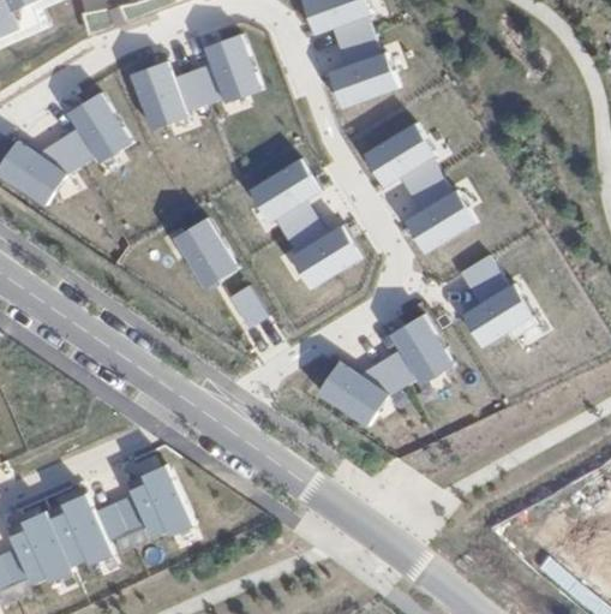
[(0,37),(23,28),(46,18),(40,3),(43,0),(0,0),(0,37)]
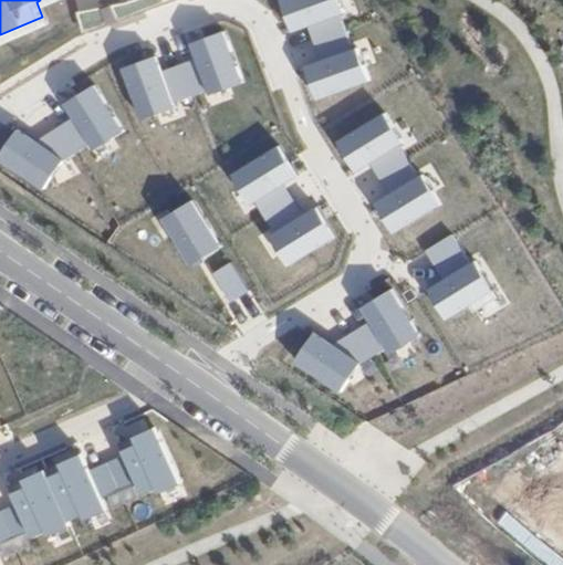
[(178,0),(126,0),(125,1),(106,6),(106,7),(97,9),(103,25),(178,0)]
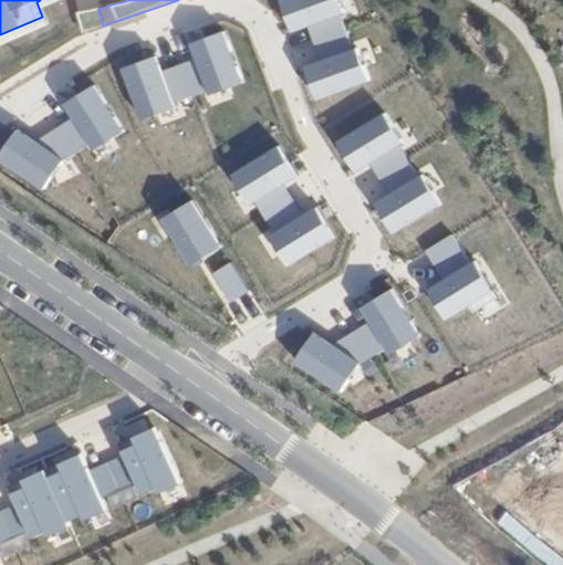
[(335,0),(278,0),(289,31),(306,25),(336,14),(341,13),(335,0)]
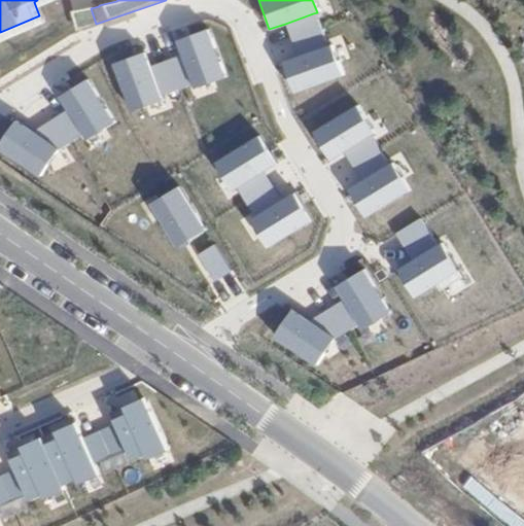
[(99,6),(99,5),(69,11),(75,32),(96,24),(91,8),(99,6)]
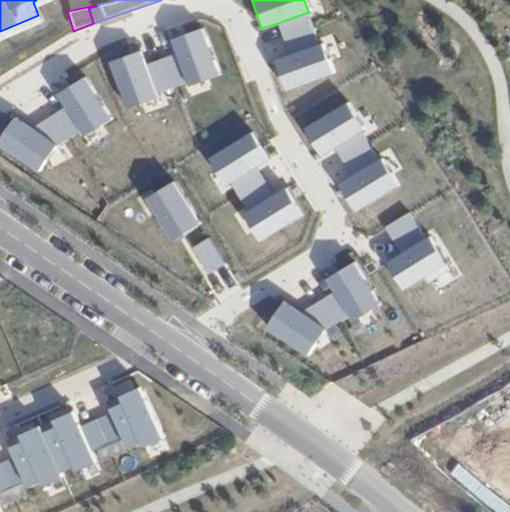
[(317,46),(305,13),(278,23),(289,56),(317,46)]
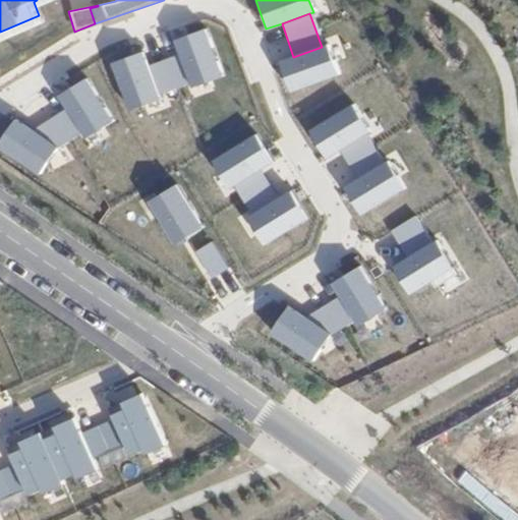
[(42,22),(39,15),(19,23),(22,32),(42,22)]
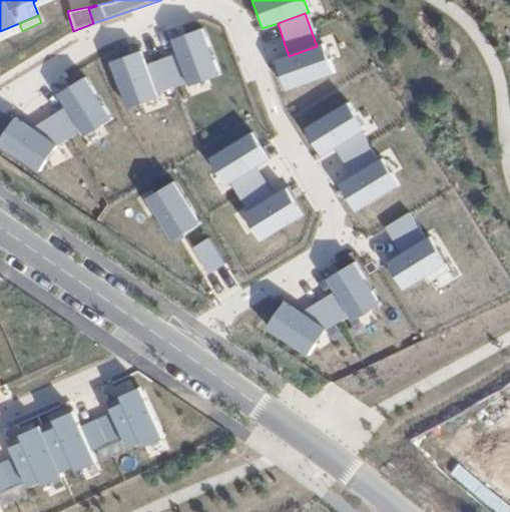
[(216,75),(198,29),(168,41),(172,54),(183,82),(186,87),(216,75)]
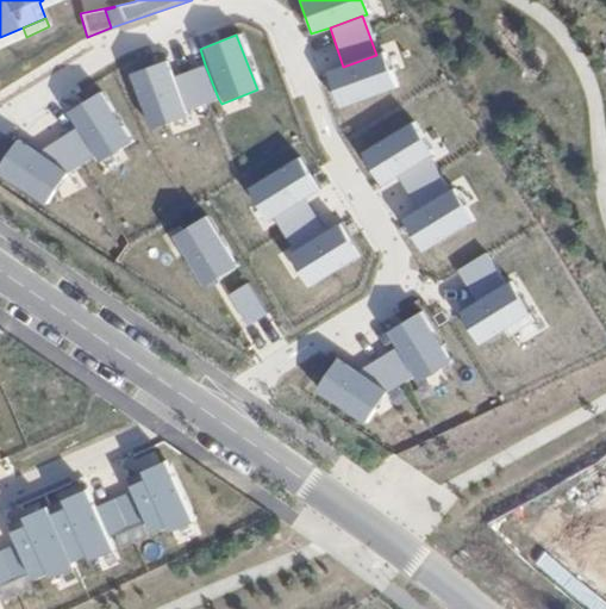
[(343,67),(325,73),(338,109),(393,89),(381,54),(376,55),(343,67)]
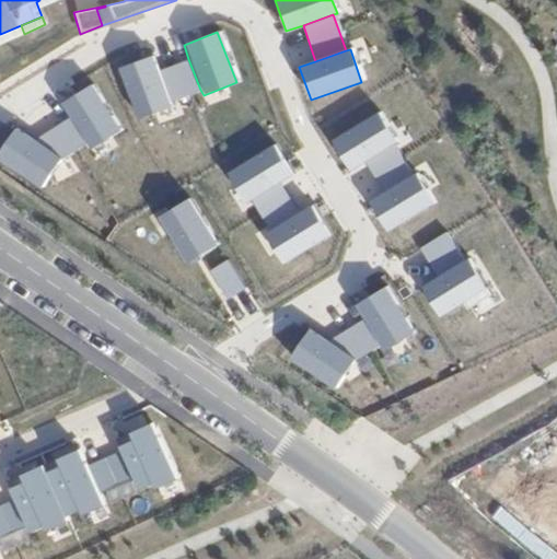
[(159,71),(153,56),(120,69),(140,118),(173,106),(171,102),(159,71)]
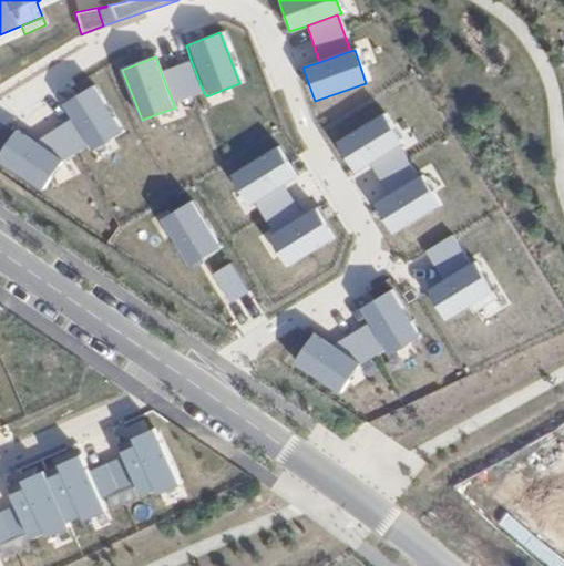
[(191,60),(161,72),(173,103),(203,91),(191,60)]
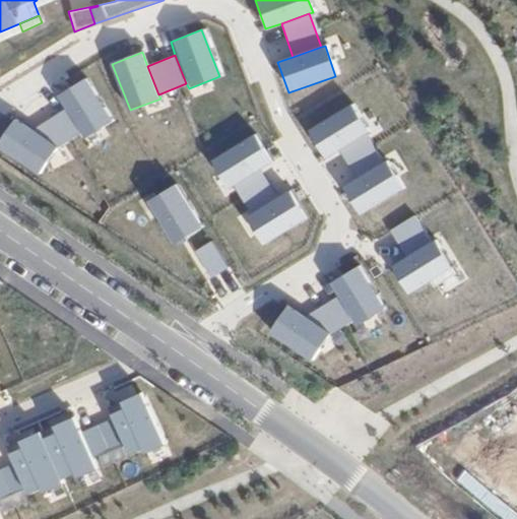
[(112,121),(85,79),(57,96),(65,109),(80,132),(83,138),(112,121)]
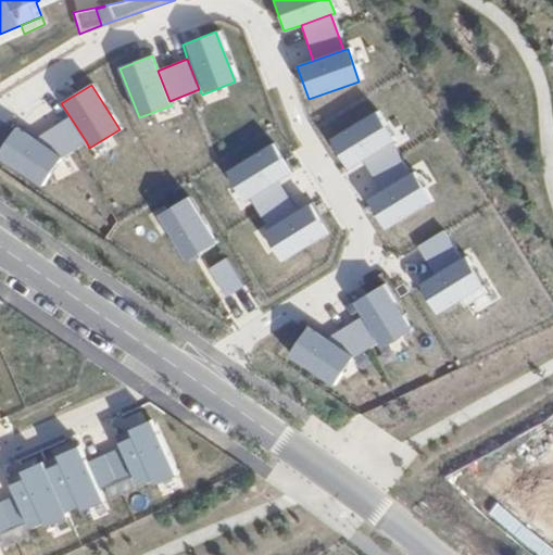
[(376,112),(330,139),(348,169),(361,162),(390,144),(393,142),(376,112)]
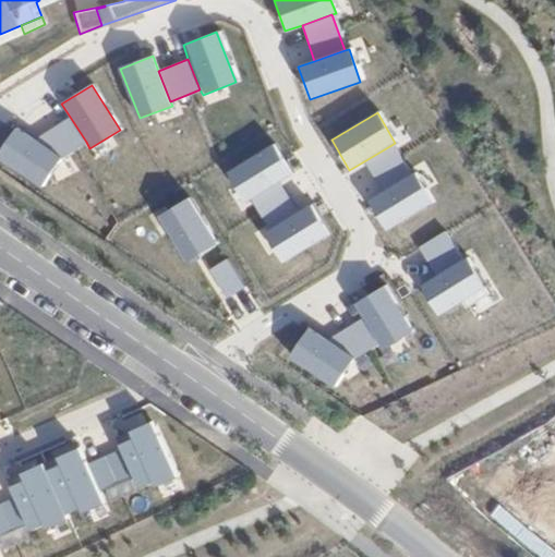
[(86,142),(70,117),(33,141),(60,159),(86,142)]
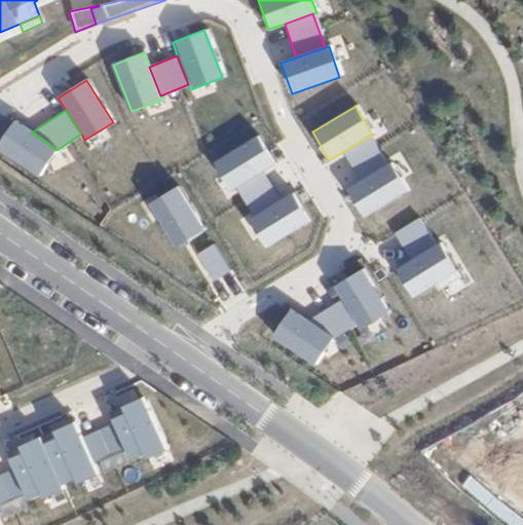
[(31,133),(14,121),(0,143),(0,150),(38,177),(57,150),(31,133)]
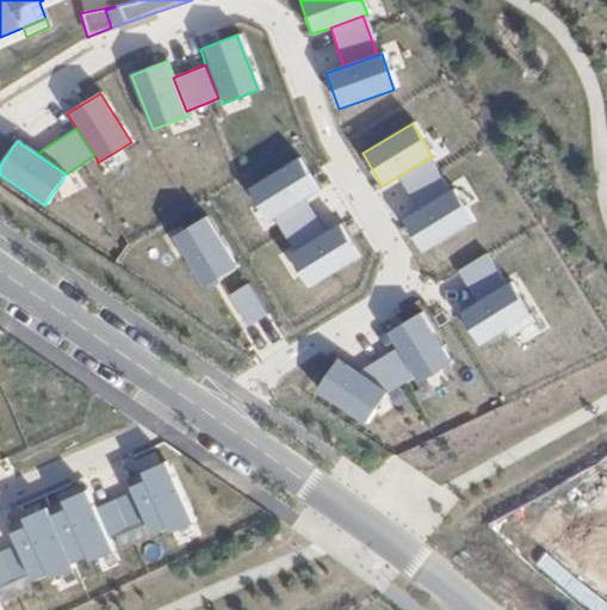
[(298,159),(248,189),(267,221),(273,219),(304,199),(319,191),(298,159)]
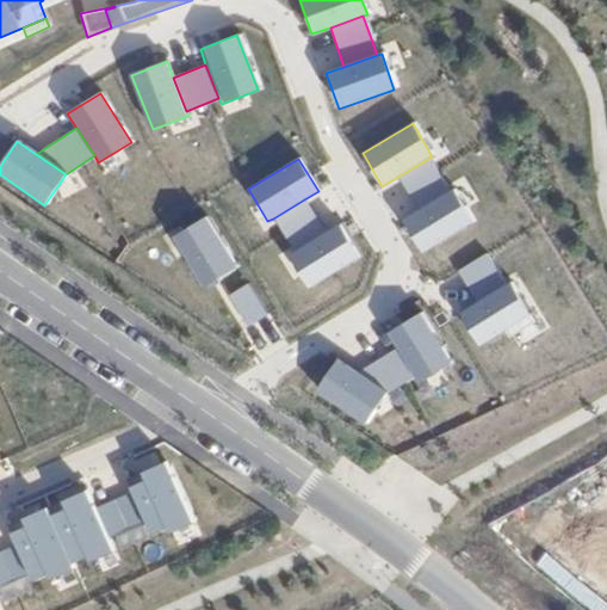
[(448,191),(428,159),(396,178),(416,211),(448,191)]
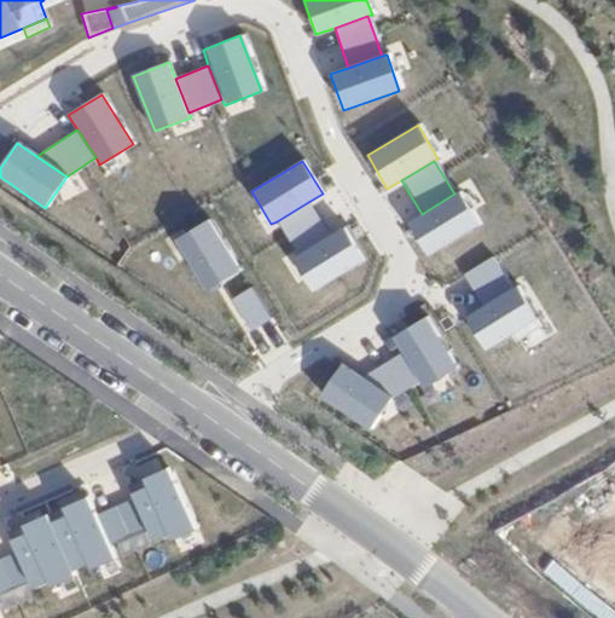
[(422,214),(407,223),(427,255),(477,225),(458,192),(454,194),(422,214)]
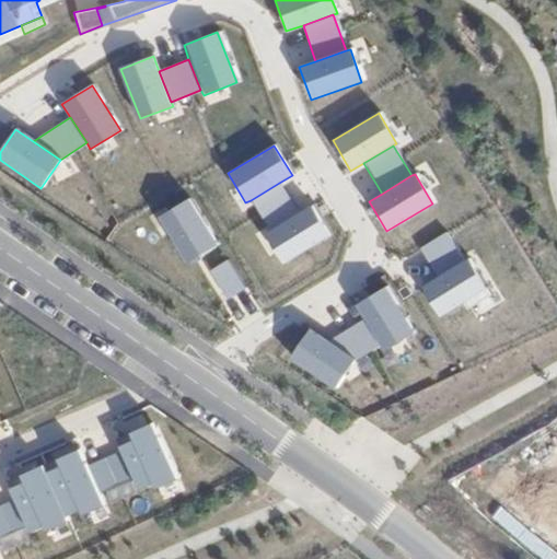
[(269,230),(299,213),(279,183),(251,200),(269,230)]
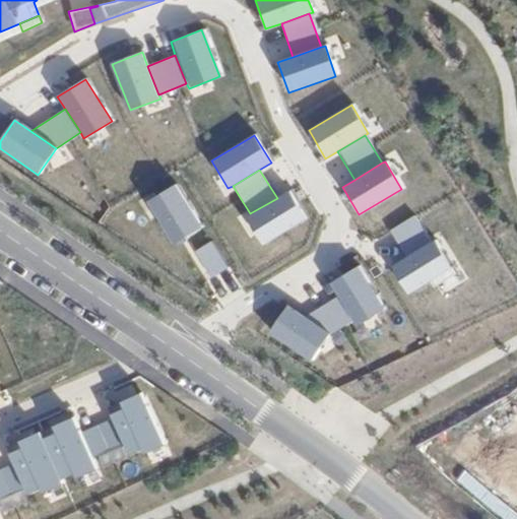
[(200,229),(175,186),(147,202),(173,245),(200,229)]
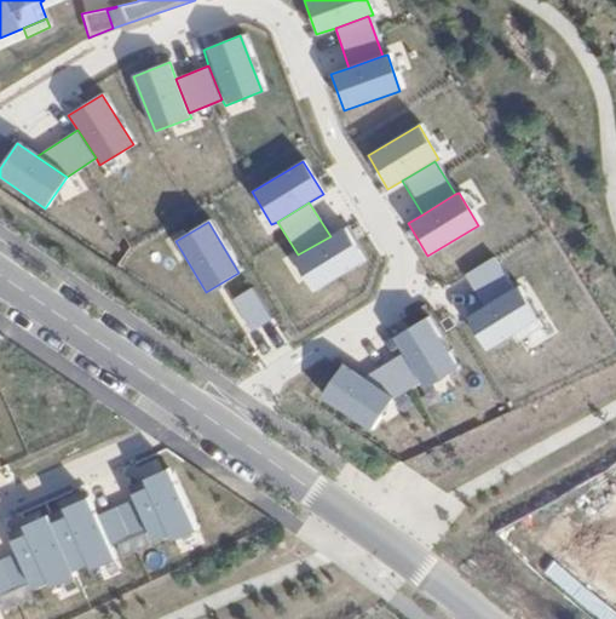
[(315,290),(366,259),(346,227),(330,236),(298,254),(295,257),(315,290)]
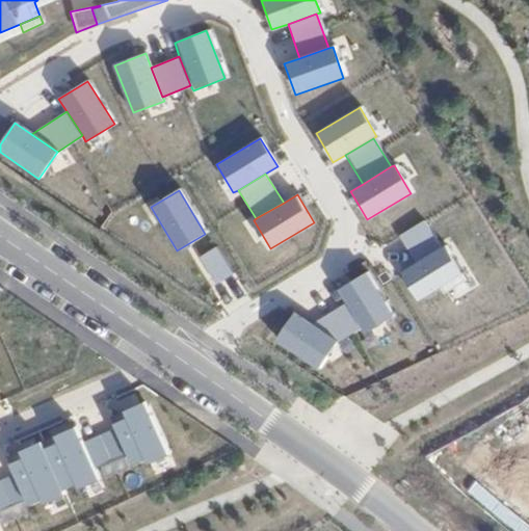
[(414,262),(440,246),(423,220),(397,236),(414,262)]
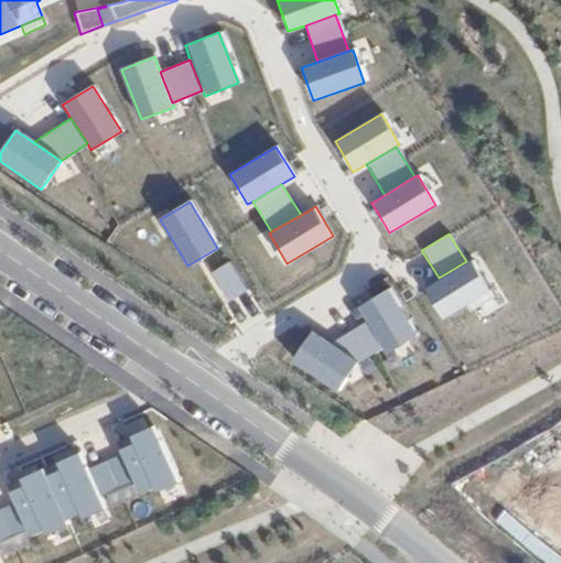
[(445,318),(486,292),(466,261),(439,278),(423,288),(445,318)]
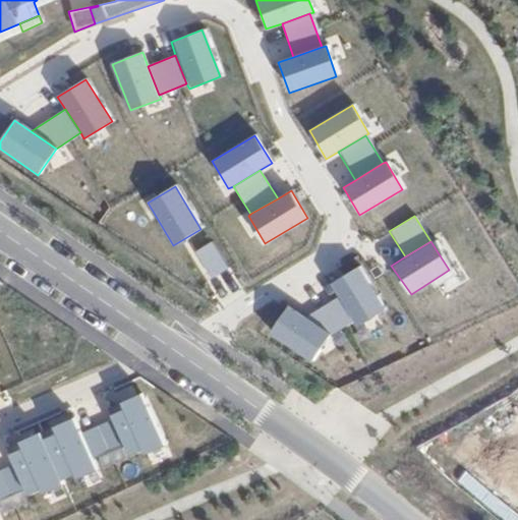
[(225,268),(210,242),(193,252),(210,277),(225,268)]
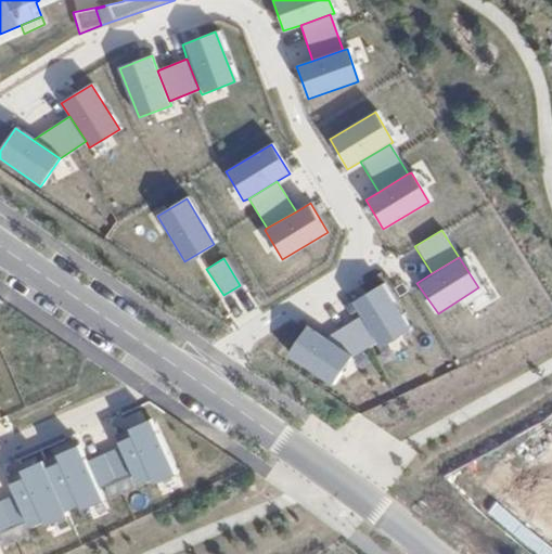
[(383,283),(350,301),(359,317),(376,343),(379,347),(410,329),(383,283)]
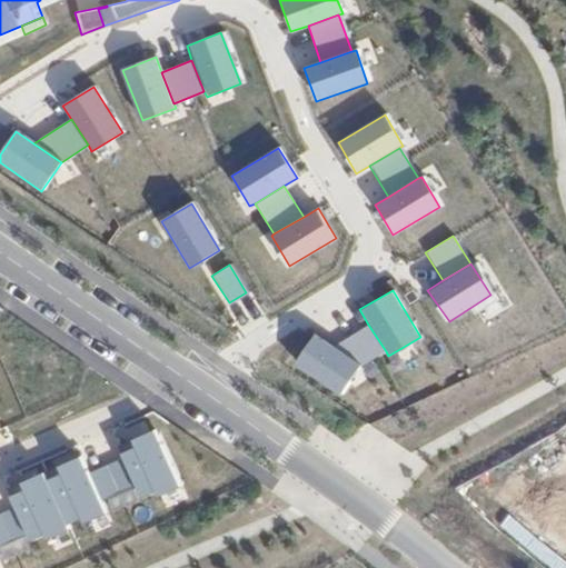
[(360,366),(386,351),(368,325),(334,347),(360,366)]
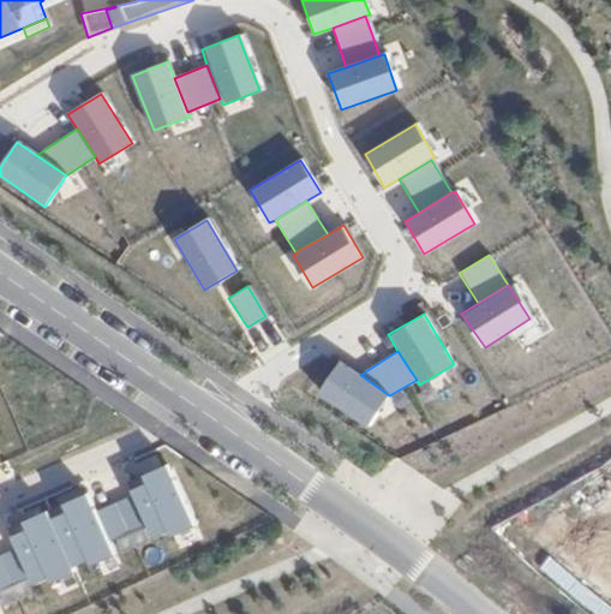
[(365,427),(389,395),(360,375),(340,359),(317,393),(365,427)]
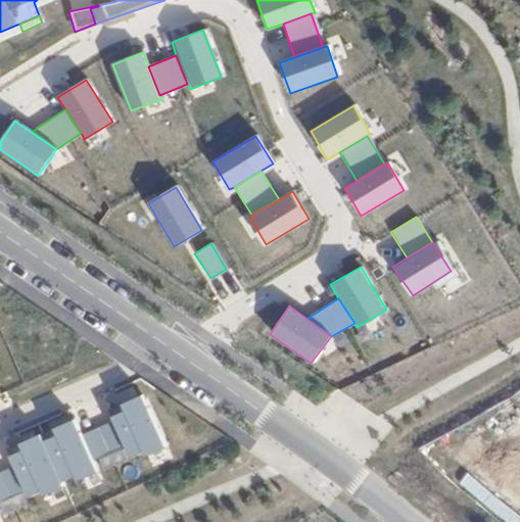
[(142,394),(122,404),(125,410),(109,417),(111,421),(123,446),(129,459),(144,452),(146,456),(166,446),(142,394)]
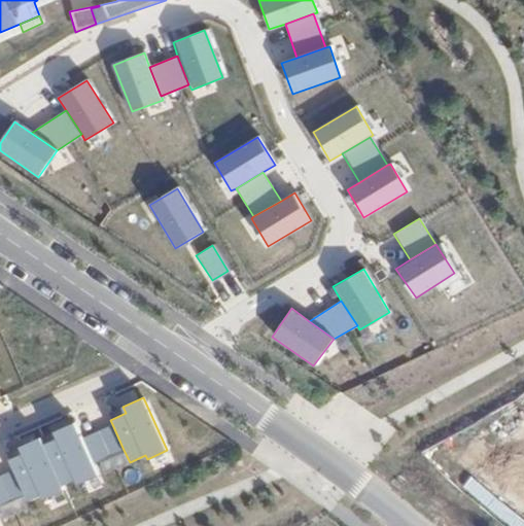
[(95,463),(82,437),(76,422),(54,431),(57,437),(44,443),(63,484),(74,480),(76,485),(100,475),(95,463)]
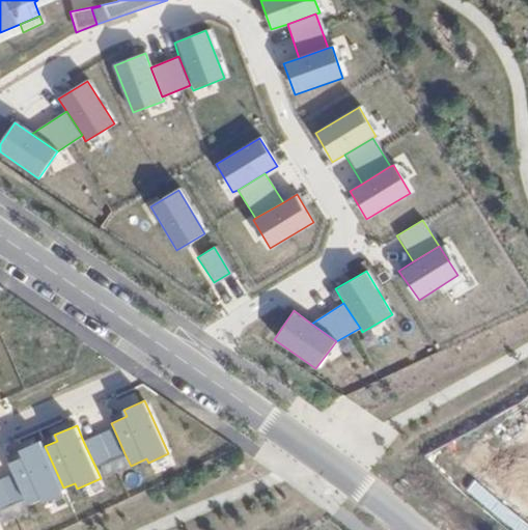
[(113,427),(83,441),(95,467),(124,453),(113,427)]
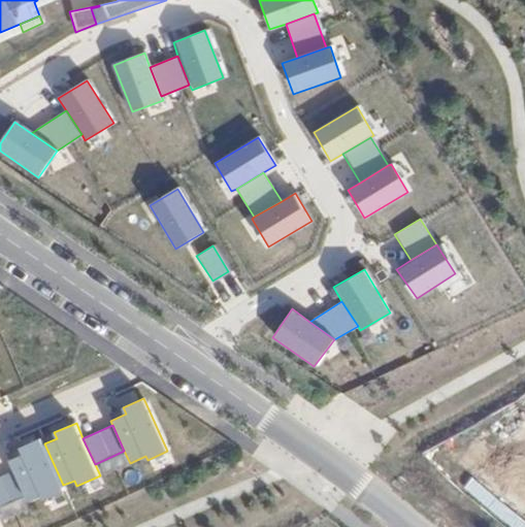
[(63,485),(44,443),(42,438),(21,448),(23,454),(7,461),(11,470),(23,496),(26,503),(40,496),(43,502),(66,492),(63,485)]
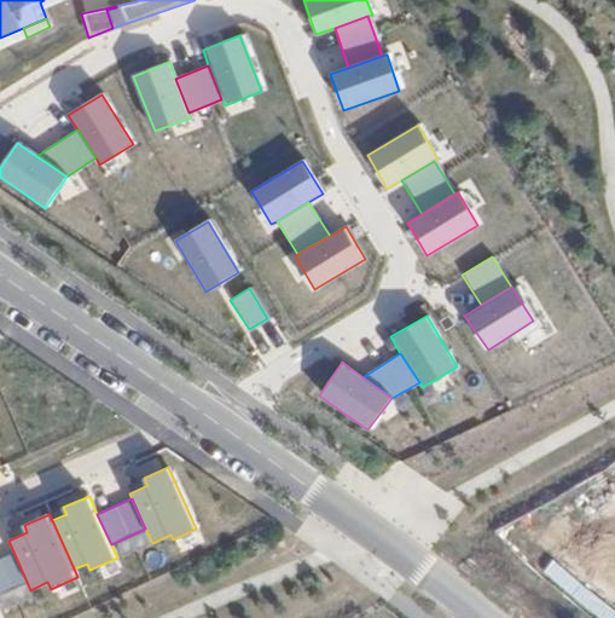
[(13,552),(0,558),(0,594),(27,582),(13,552)]
